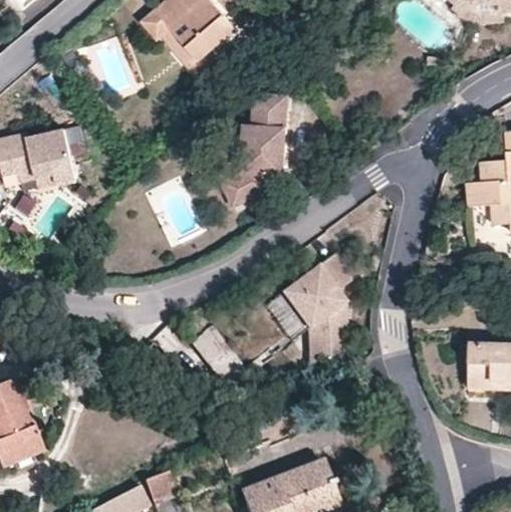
[(161,0),(139,20),(155,39),(160,35),(167,29),(194,60),(200,55),(233,28),(208,0),(161,0)]
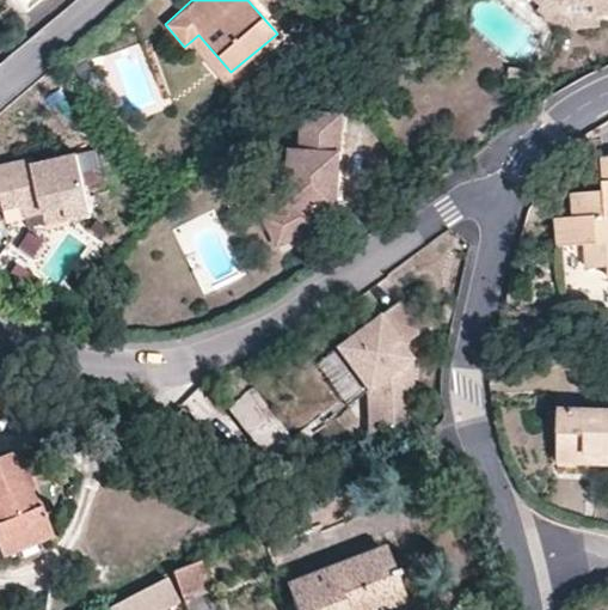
[(535,0),(540,4),(542,0),(552,0),(566,11),(566,6),(591,4),(591,7),(593,12),(596,12),(607,10),(607,0),(535,0)]
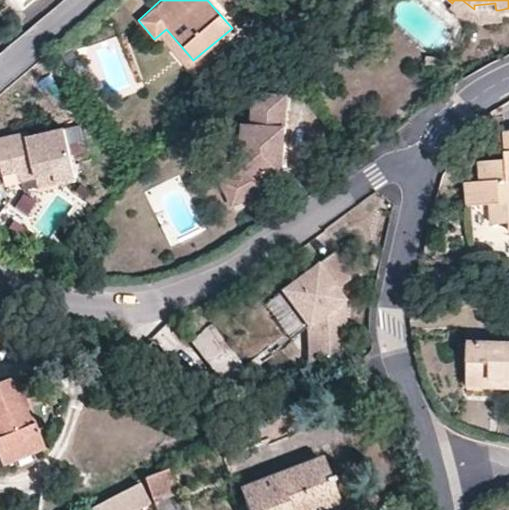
[(454,0),(452,3),(450,7),(468,23),(500,20),(499,10),(496,10),(495,6),(474,9),(462,0),(454,0)]
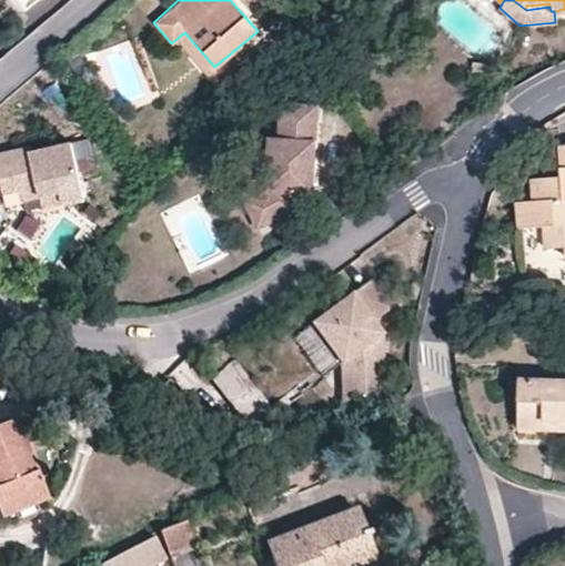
[(184,32),(177,39),(214,82),(230,71),(221,61),(214,67),(184,32)]
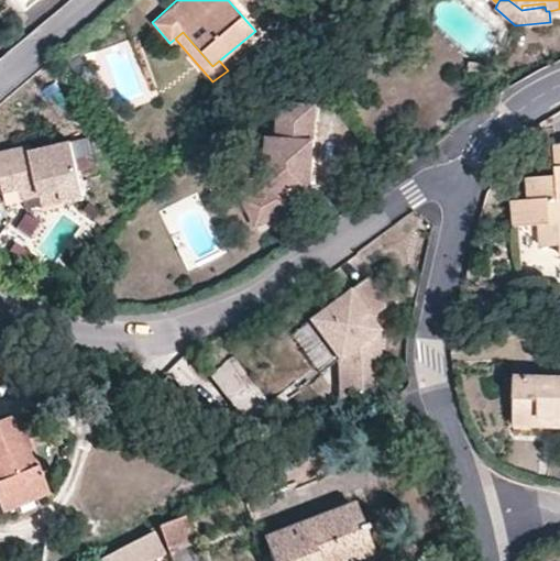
[(303,144),(309,145),(313,103),(276,101),(273,135),(272,153),(262,152),(259,189),(237,198),(249,223),(288,208),(289,190),(291,180),(306,182),(308,156),(302,156),(303,144)]
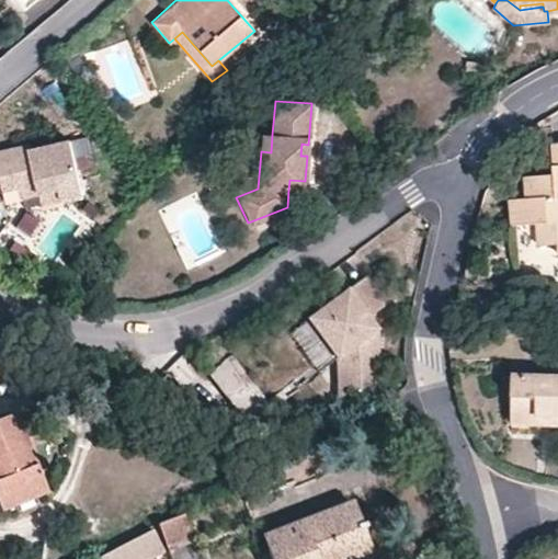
[(271,152),(272,135),(262,134),(261,151),(271,152)]
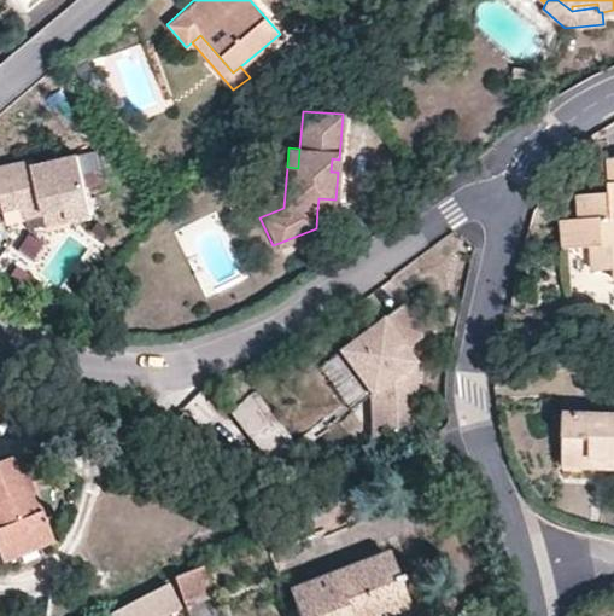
[(0,209),(19,205),(37,202),(41,213),(63,207),(65,219),(88,214),(74,154),(33,164),(30,160),(0,166),(0,209)]
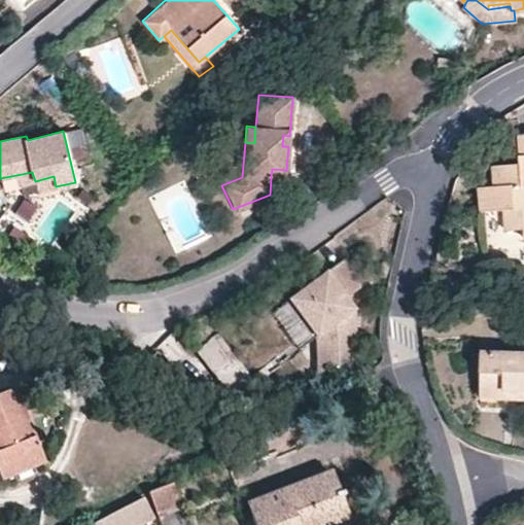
[(523,134),(515,136),(517,162),(490,164),(491,186),(476,186),(478,209),(502,208),(503,228),(521,226),(522,237),(523,236),(523,134)]
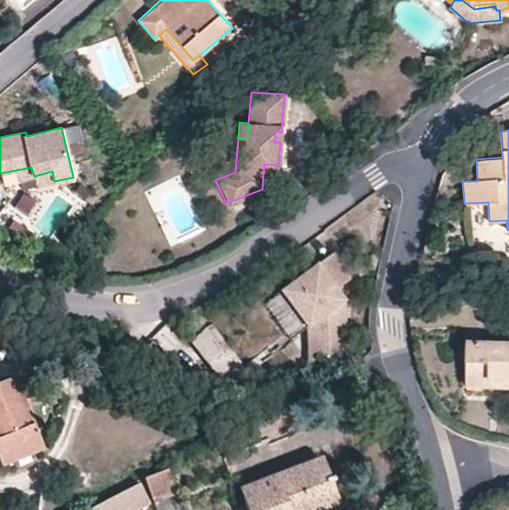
[(278,174),(278,165),(264,164),(263,173),(278,174)]
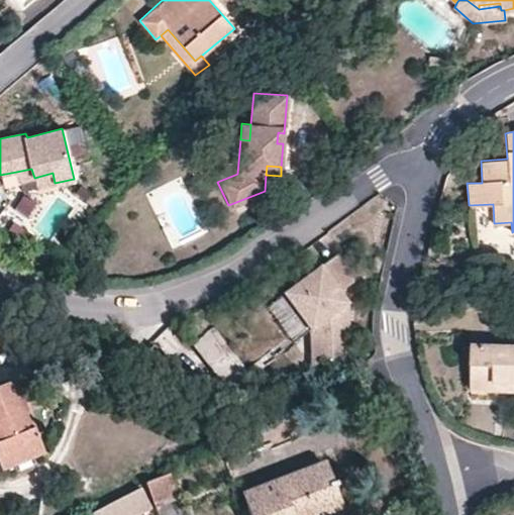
[(31,169),(16,172),(18,182),(34,178),(31,169)]
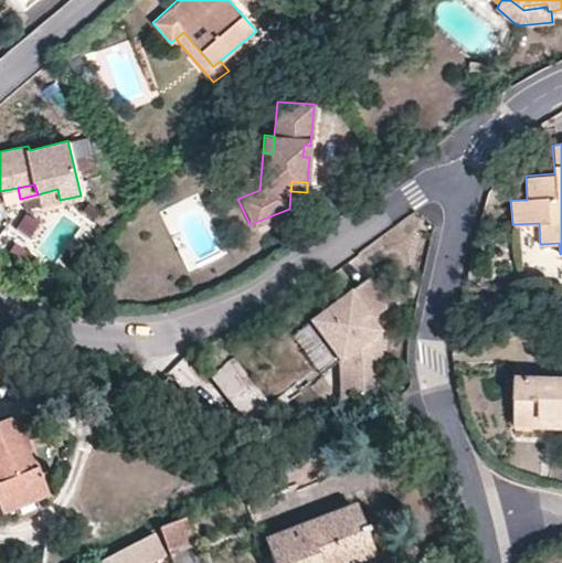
[(40,204),(60,200),(57,189),(38,194),(40,204)]
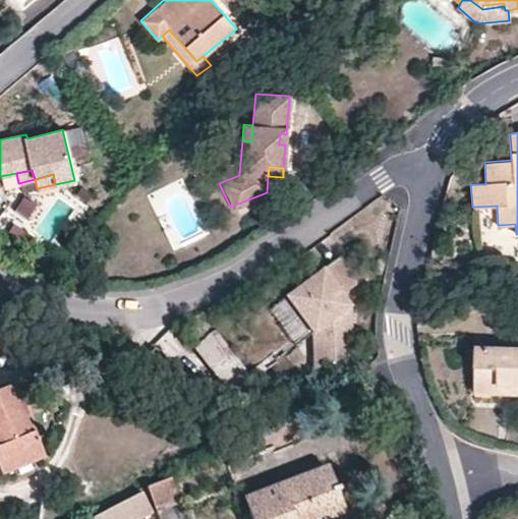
[(346,290),(359,280),(360,275),(345,252),(291,292),(318,330),(318,335),(319,365),(356,349),(355,302),(346,290)]
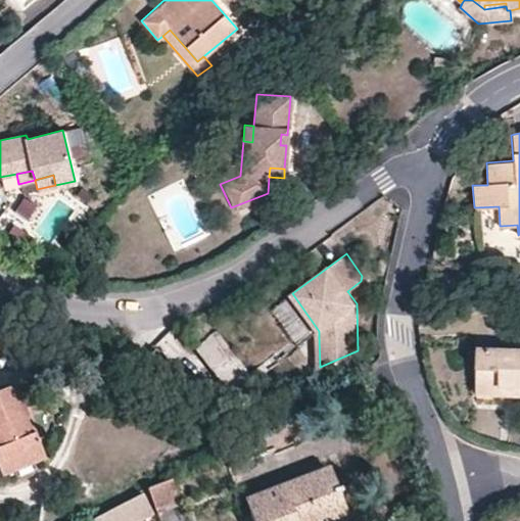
[(319,331),(292,293),(275,305),(297,336),(319,336),(319,331)]
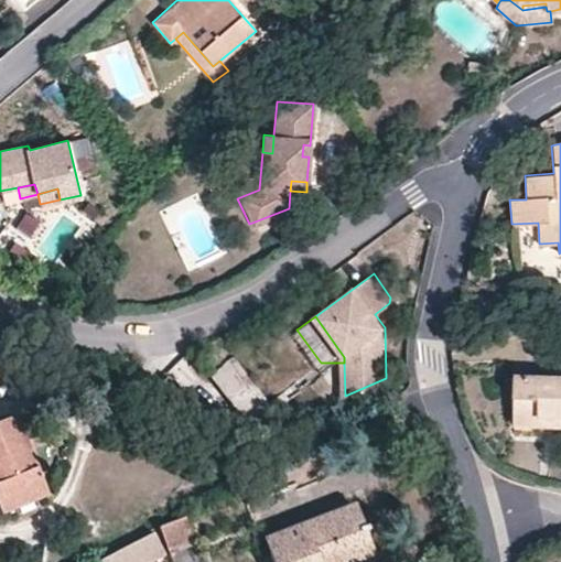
[(205,379),(241,417),(263,396),(227,358),(205,379)]
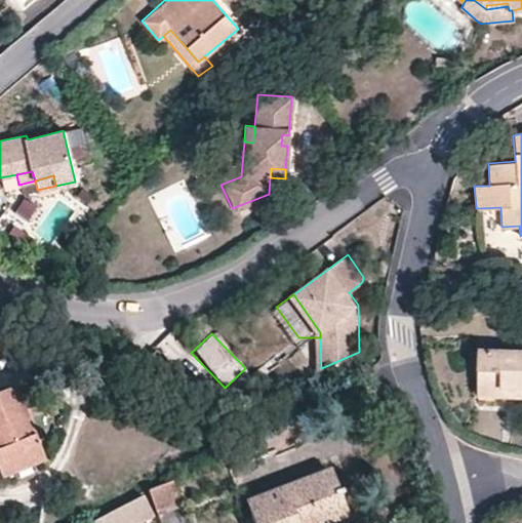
[(477,394),(499,394),(500,386),(521,386),(521,352),(477,350),(477,394)]
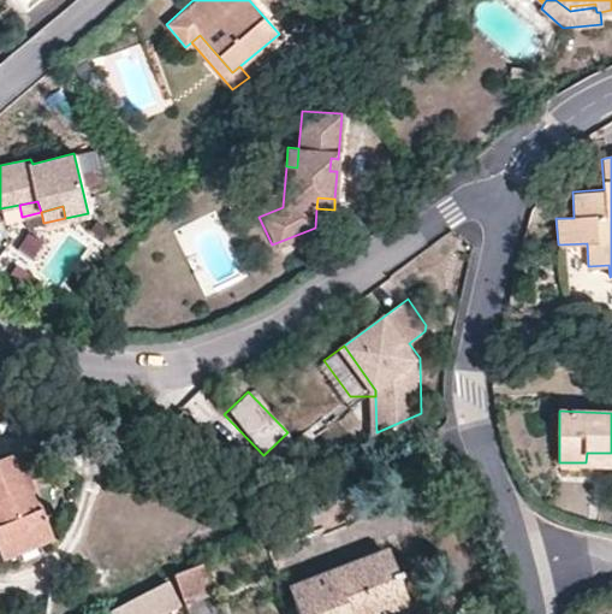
[(611,453),(587,453),(586,462),(611,464),(611,453)]
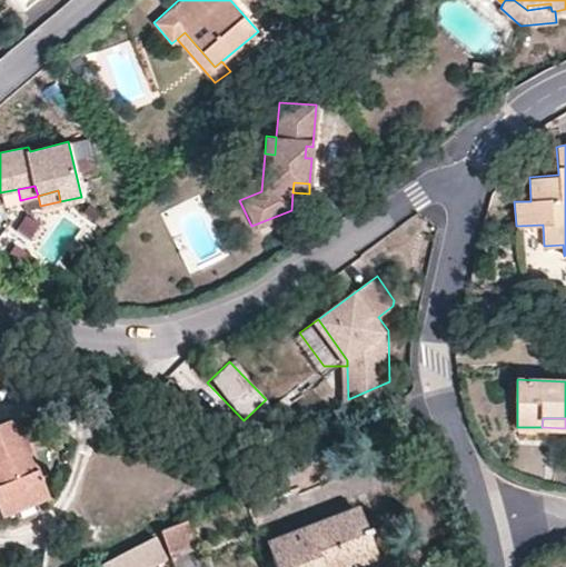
[(11,419),(0,424),(0,518),(43,499),(11,419)]
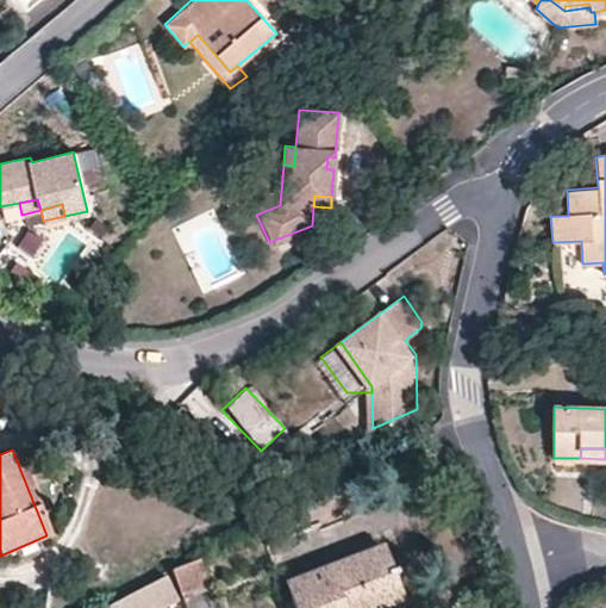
[(291,607),(379,607),(398,600),(389,571),(378,545),(282,582),(291,607)]
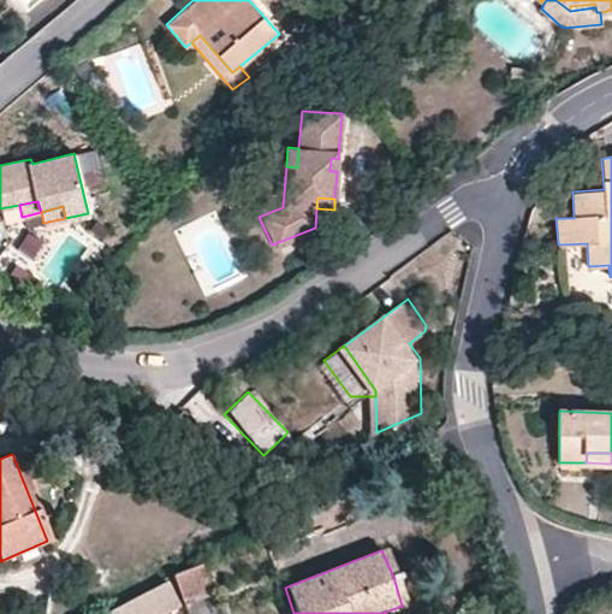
[(168,576),(179,601),(206,590),(196,565),(168,576)]
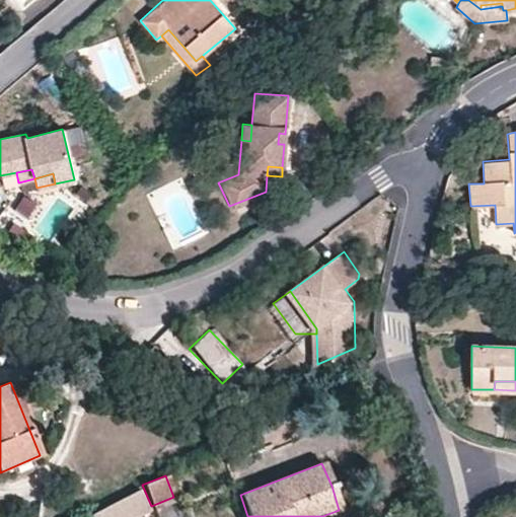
[(322,516),(357,516),(343,482),(332,486),(339,510),(322,516)]
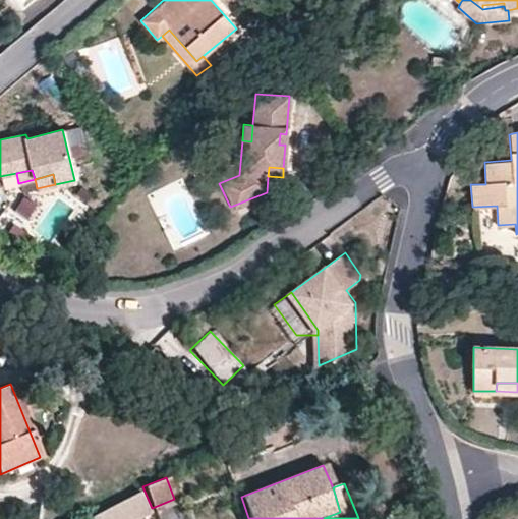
[(139,493),(90,516),(91,518),(135,518),(150,513),(139,493)]
